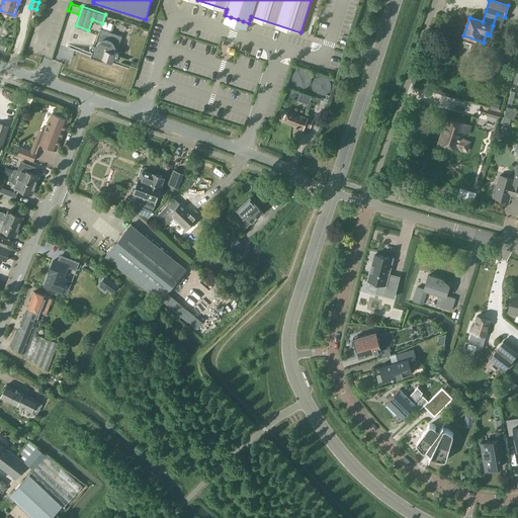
[(93,51),(92,52),(92,53),(92,54),(91,56),(91,57),(92,57),(111,64),(112,64),(112,63),(113,61),(114,58),(115,58),(116,58),(117,58),(117,57),(118,57),(118,56),(118,55),(117,54),(116,53),(121,36),(100,29),(98,34),(98,35),(94,46),(93,45),(92,45),(92,46),(91,46),(91,47),(90,48),(90,49),(91,49),(91,50),(92,50),(93,51)]
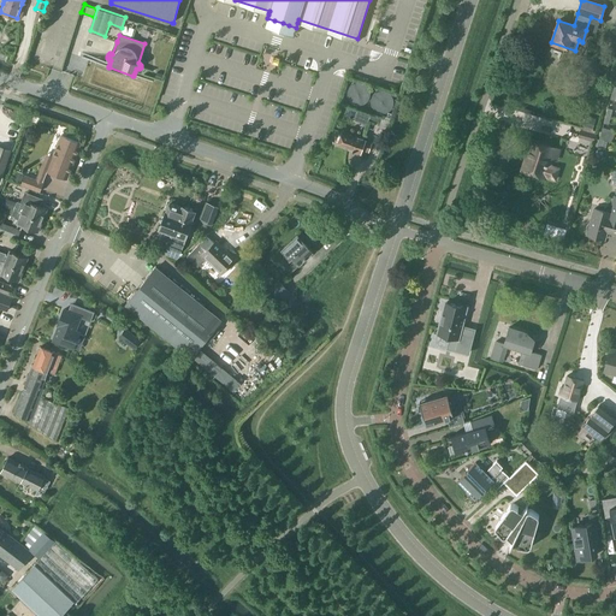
[(579,137),(592,141),(594,135),(581,130),(579,137)]
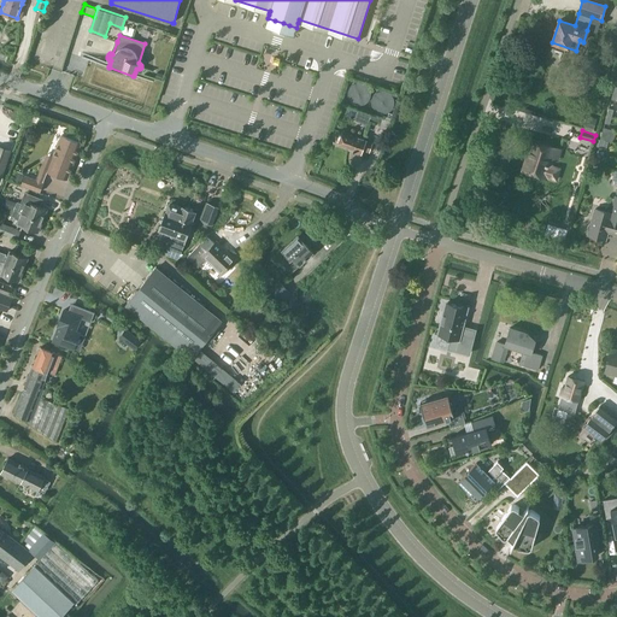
[(372,144),(342,133),(338,145),(353,151),(353,152),(360,154),(363,150),(369,152),(372,144)]
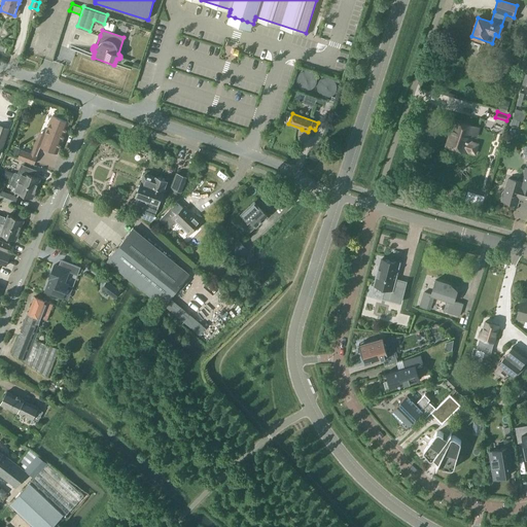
[(53,115),(40,147),(57,153),(69,123),(53,115)]
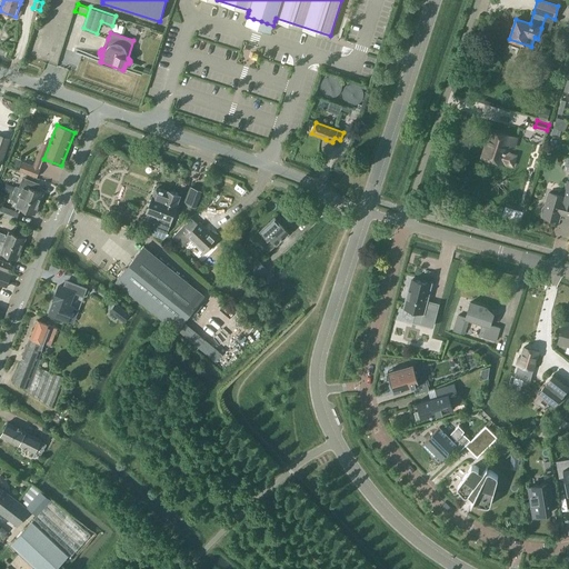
[(513,147),(516,139),(489,130),(486,138),(488,139),(482,157),(503,165),(503,163),(512,167),(516,156),(507,152),(509,146),(513,147)]
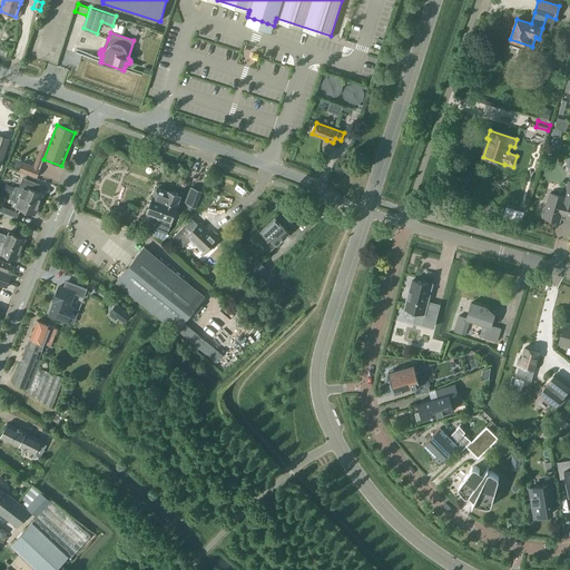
[(20,172),(37,177),(40,169),(23,163),(20,172)]
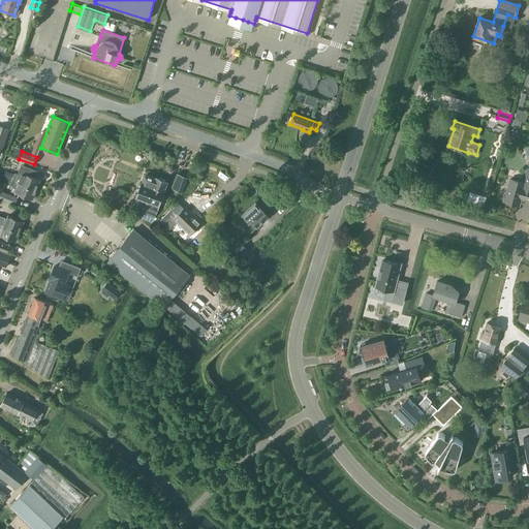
[(14,174),(12,180),(36,189),(40,180),(34,177),(36,172),(22,165),(18,175),(14,174)]
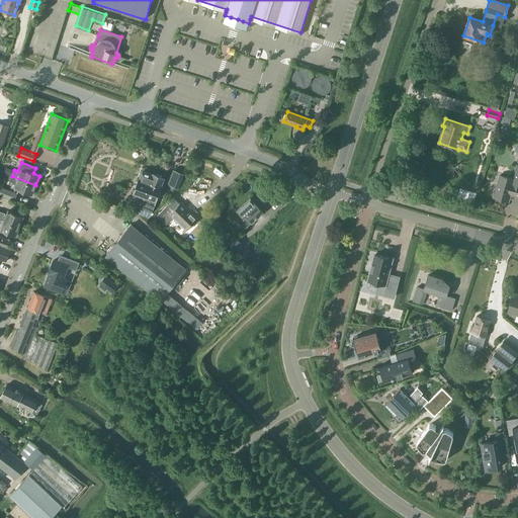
[(493,190),(493,193),(494,195),(494,197),(508,201),(510,195),(517,196),(517,165),(516,165),(512,179),(500,175),(496,187),(494,188),(493,190)]
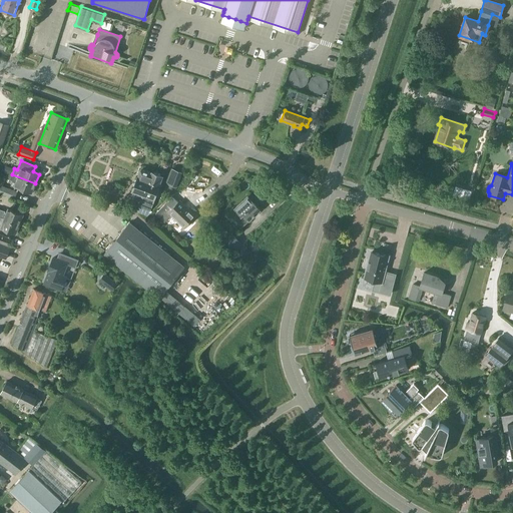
[(168,195),(175,187),(181,172),(172,168),(166,183),(162,192),(168,195)]
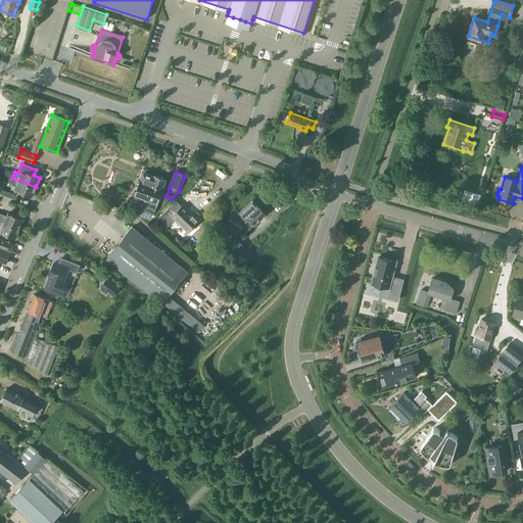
[(143,205),(141,209),(139,217),(150,221),(155,216),(153,215),(156,205),(155,205),(163,186),(162,186),(165,180),(154,176),(154,177),(144,173),(141,180),(138,186),(136,187),(137,190),(135,194),(136,195),(134,201),(143,205)]
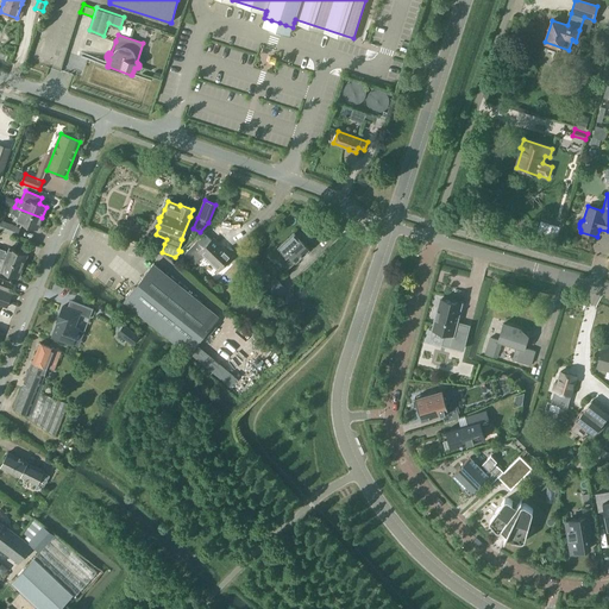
[(42,218),(14,207),(12,213),(19,217),(17,223),(37,230),(42,218)]
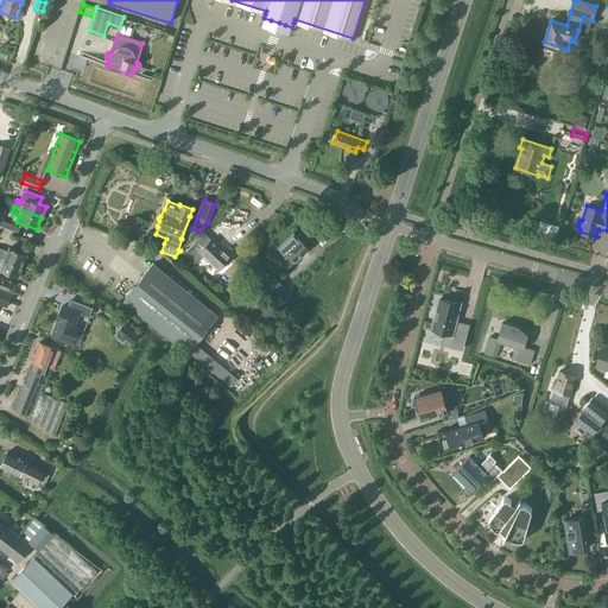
[(1,220),(0,221),(0,229),(17,235),(20,227),(1,220)]
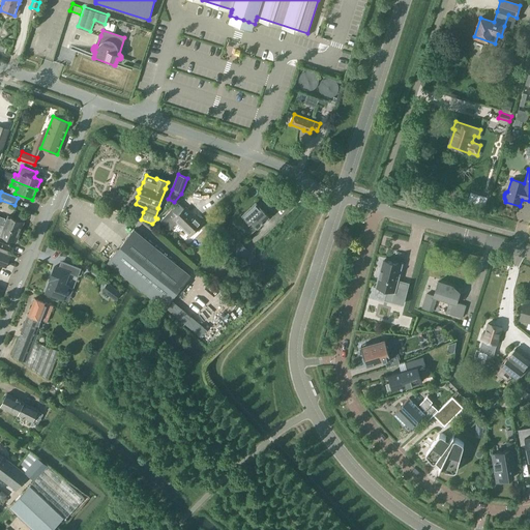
[(486,203),(488,197),(476,194),(474,200),(486,203)]
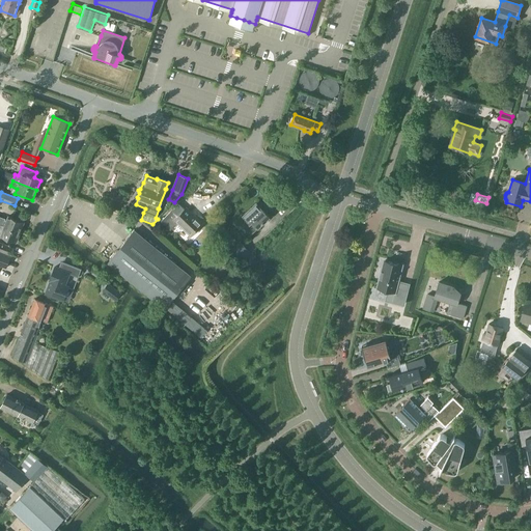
[(243,216),(247,221),(242,225),(250,234),(257,227),(261,224),(269,217),(256,203),(243,216)]
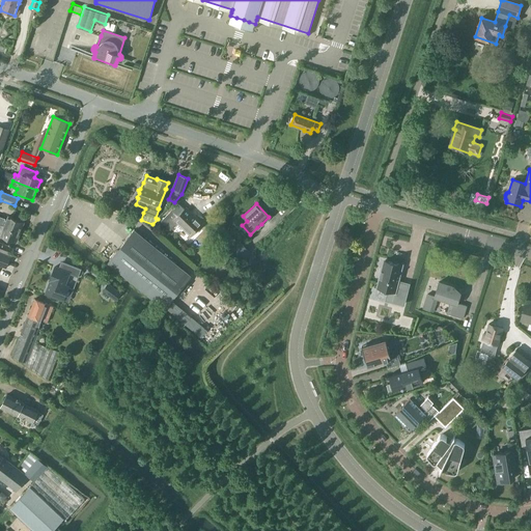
[(177,223),(191,236),(202,224),(186,207),(180,214),(174,207),(161,221),(170,230),(177,223)]
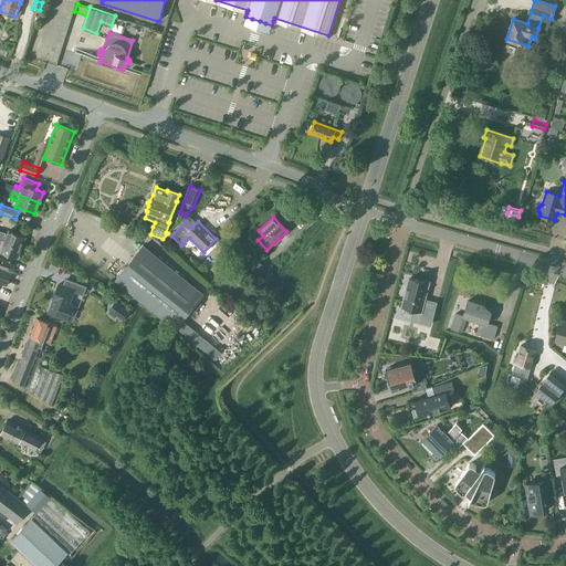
[(243,233),(240,226),(234,228),(238,236),(243,233)]
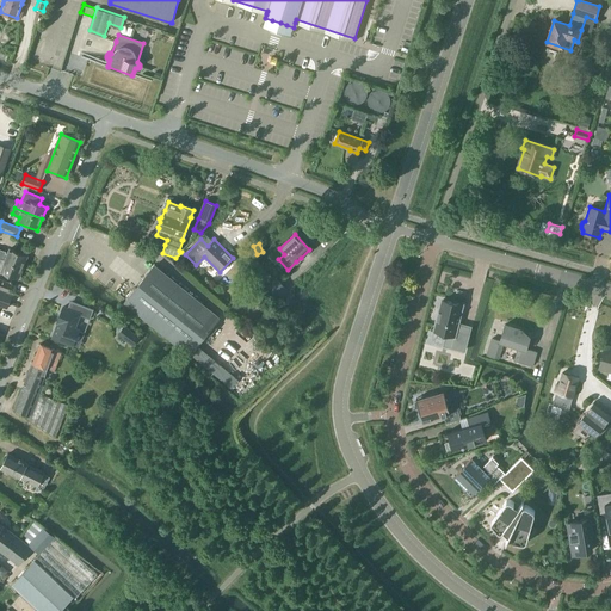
[(0,258),(23,267),(28,255),(10,248),(7,254),(5,254),(6,252),(0,250),(0,258)]
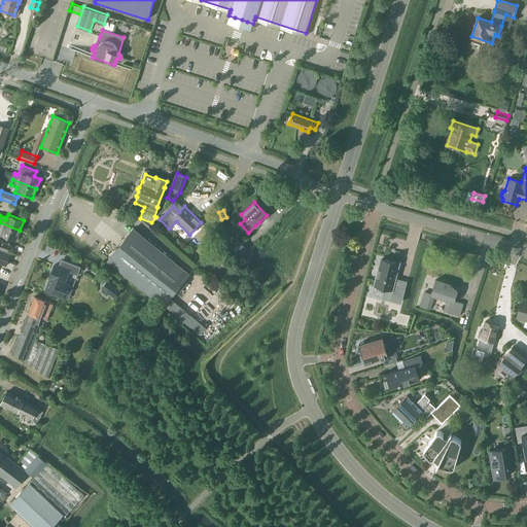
[(20,231),(0,222),(0,230),(0,229),(2,230),(0,235),(15,241),(20,231)]
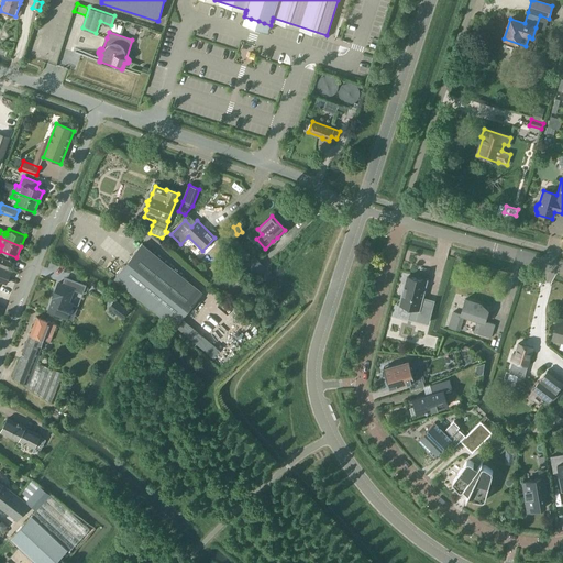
[(114,278),(175,327),(202,293),(142,244),(114,278)]
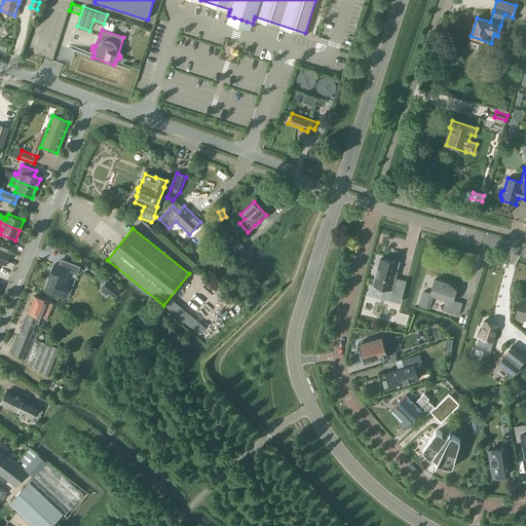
[(230,247),(238,256),(247,249),(238,239),(230,247)]
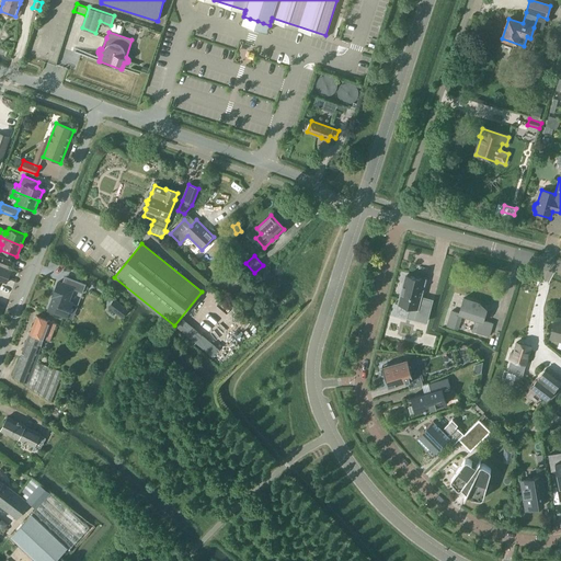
[(0,256),(0,266),(7,270),(10,261),(0,256)]
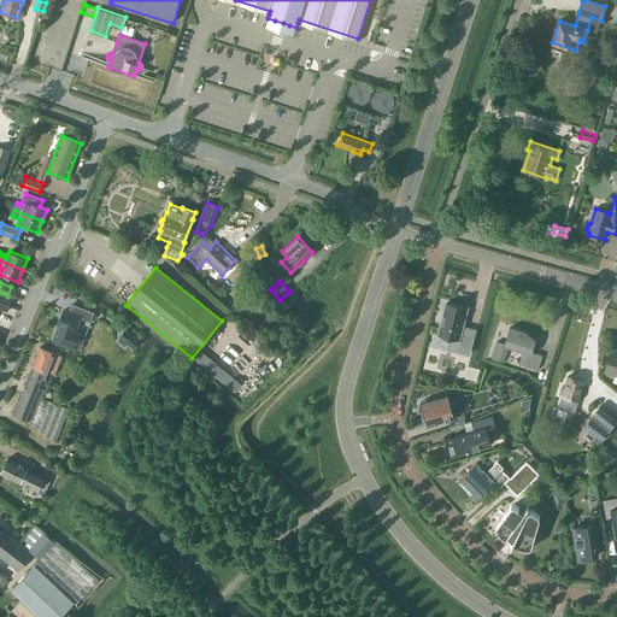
[(0,293),(0,309),(7,311),(12,298),(0,293)]
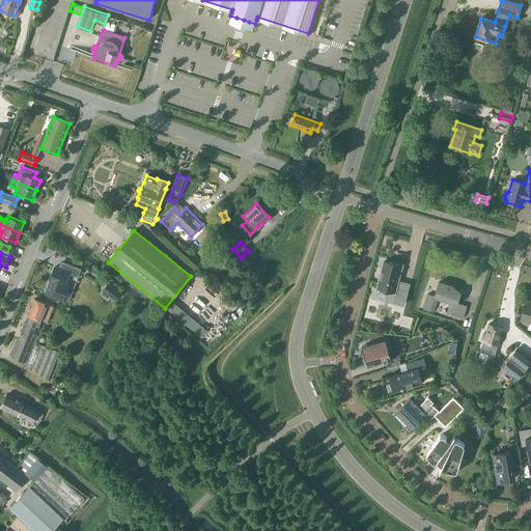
[(381,270),(379,279),(380,279),(378,287),(389,290),(387,296),(394,298),(392,302),(403,305),(409,284),(397,282),(401,266),(385,260),(382,271),(381,270)]
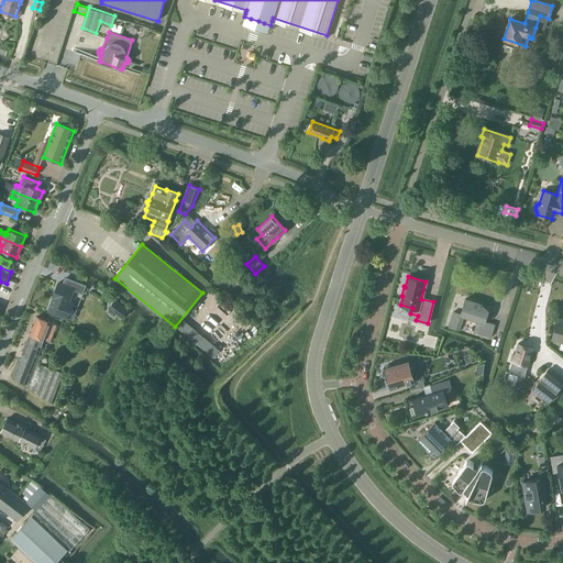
[(50,311),(66,317),(70,304),(67,302),(73,290),(81,294),(85,287),(68,280),(66,287),(59,284),(50,311)]
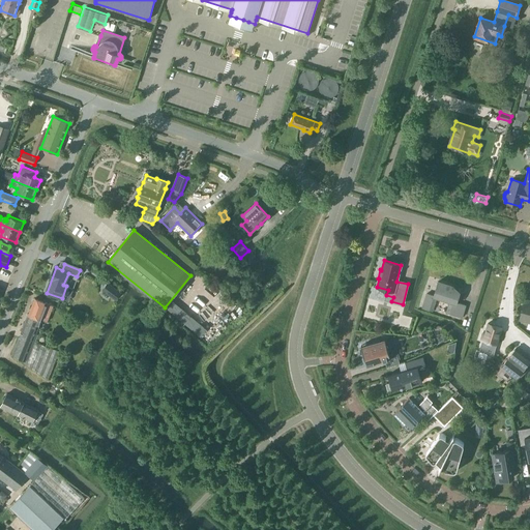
[(422,307),(432,312),(436,297),(449,301),(449,302),(446,313),(462,318),(465,305),(457,303),(460,292),(451,290),(452,287),(438,282),(434,296),(427,294),(422,307)]
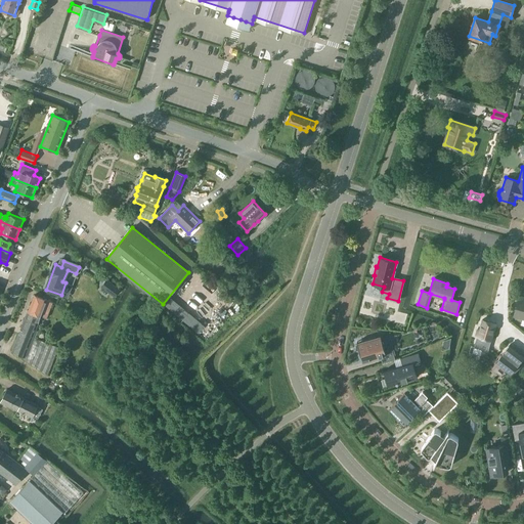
[(101,287),(108,292),(114,286),(106,280),(101,287)]
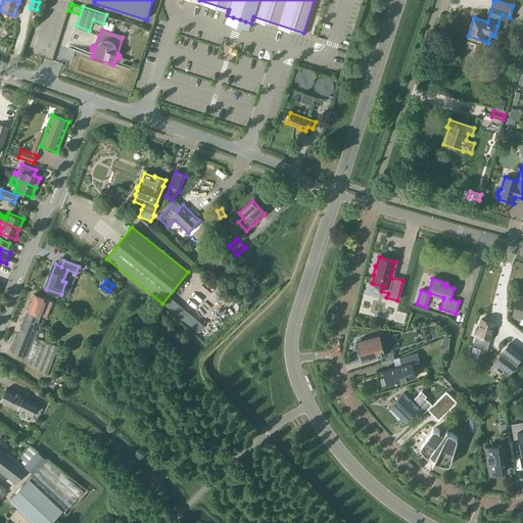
[(32,337),(35,330),(47,299),(34,294),(12,351),(25,355),(32,337)]
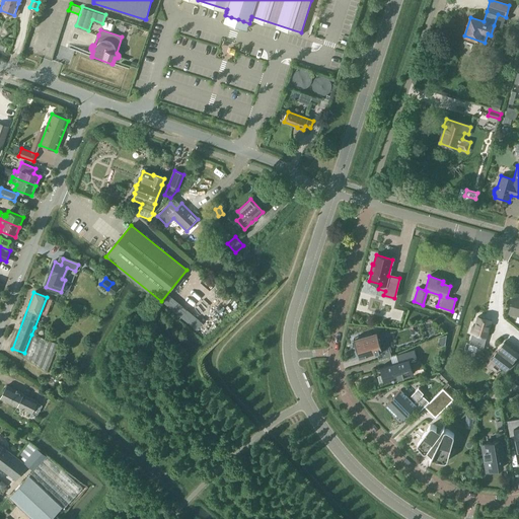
[(509,313),(518,315),(518,299),(513,298),(509,313)]
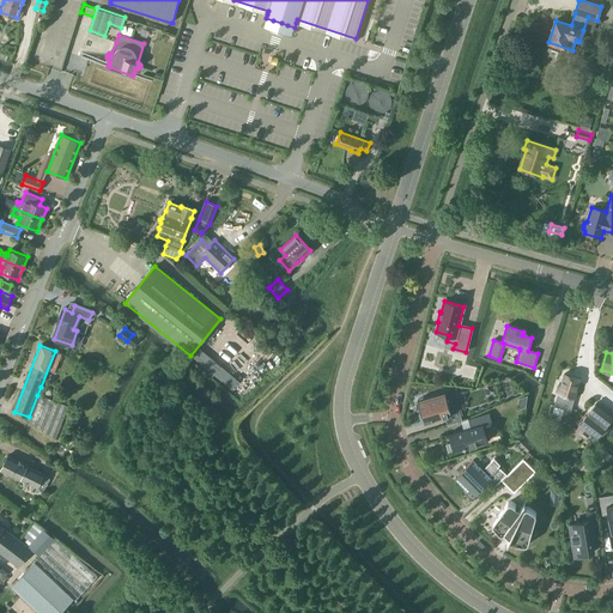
[(580,378),(574,377),(572,376),(571,375),(568,374),(565,375),(564,374),(560,386),(558,384),(556,393),(558,394),(554,406),(570,411),(580,378)]
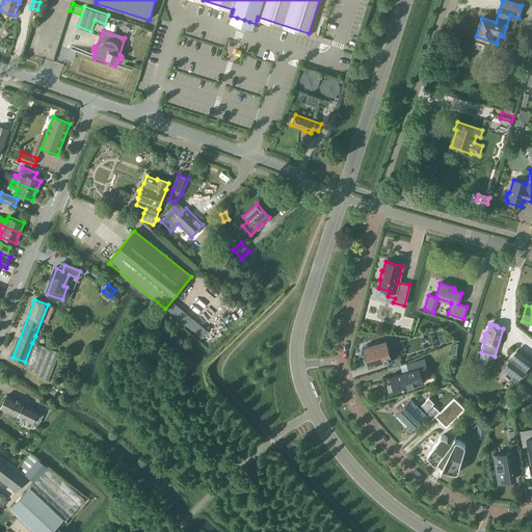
[(362,347),(366,360),(368,367),(386,362),(388,369),(401,365),(395,343),(388,345),(386,340),(362,347)]
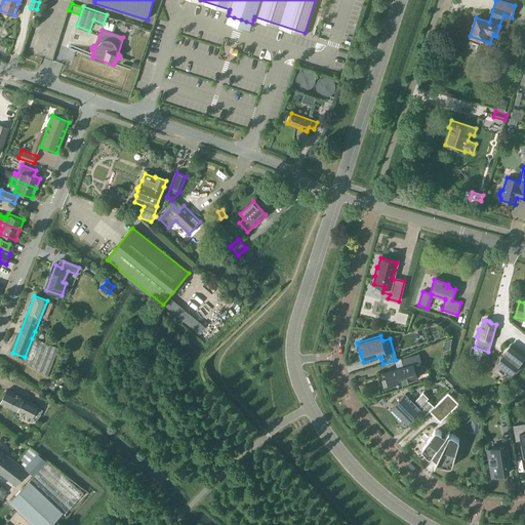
[(59,349),(35,339),(32,338),(25,357),(24,360),(48,377),(59,349)]
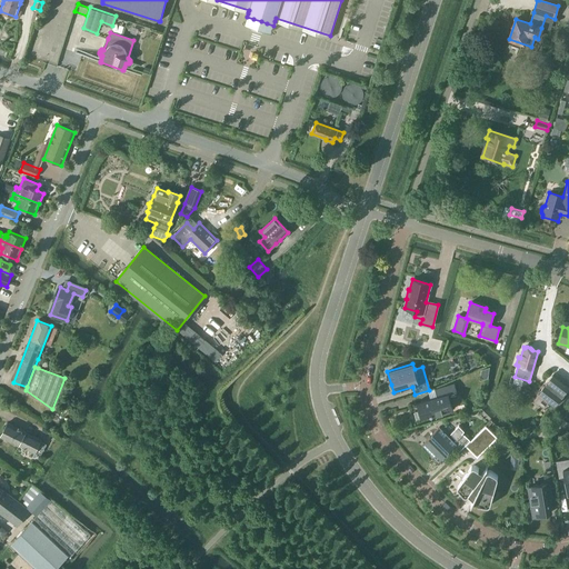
[(538,395),(555,407),(568,387),(568,385),(555,373),(538,395)]
